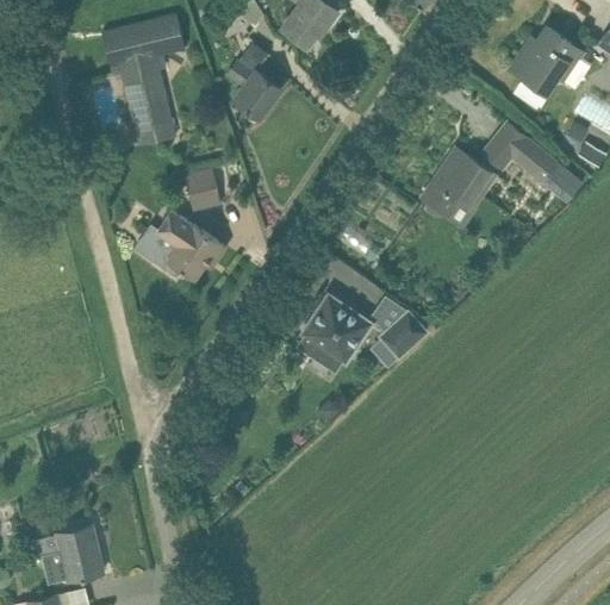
[(217,0),(204,22),(224,35),(244,0),(217,0)]
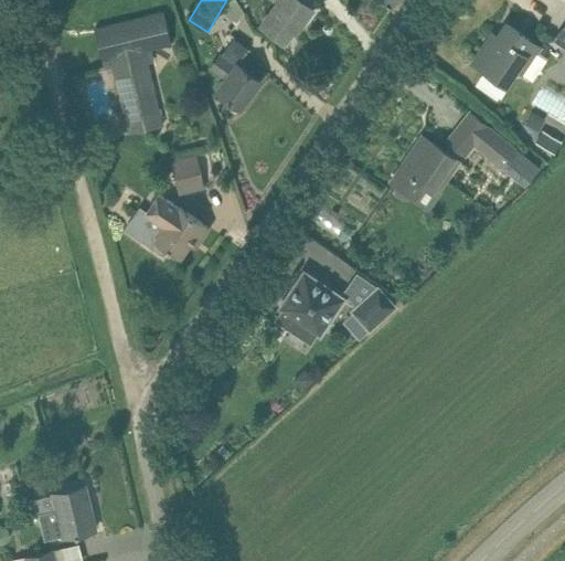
[(312,12),(296,0),(268,0),(277,6),(260,28),(285,45),(292,34),(296,36),(312,12)]
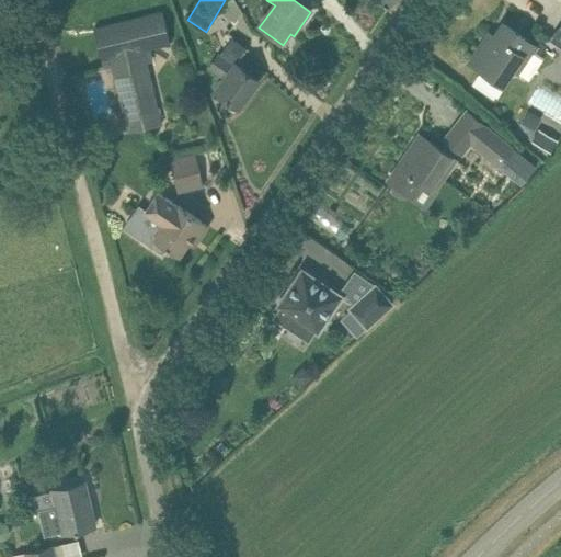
[(112,69),(124,121),(158,113),(144,54),(171,47),(162,15),(94,31),(104,71),(112,69)]
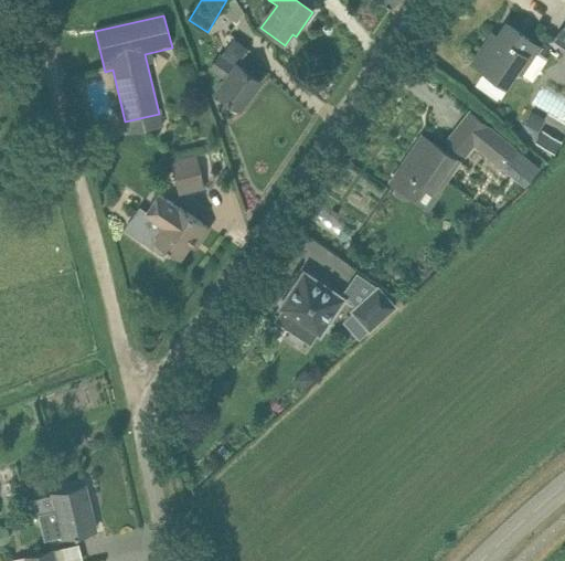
[(525,60),(530,63),(540,49),(507,28),(491,51),(486,48),(473,66),(484,74),(476,87),(498,102),(507,88),(525,60)]
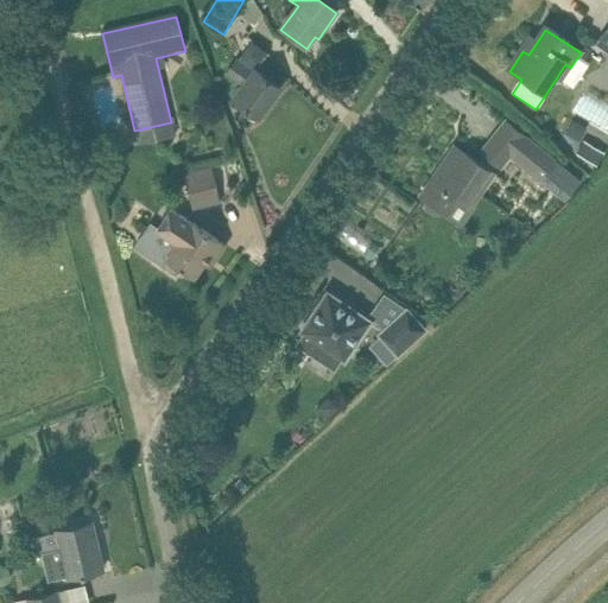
[(607,30),(596,48),(607,55),(607,30)]
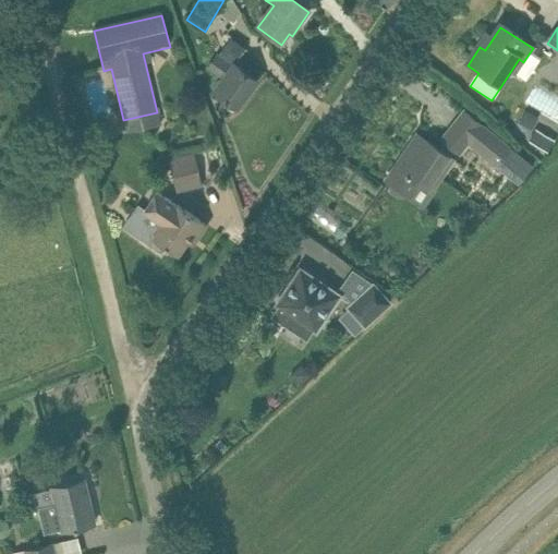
[(257,83),(240,70),(233,65),(232,68),(217,57),(207,69),(222,80),(214,92),(238,109),(257,83)]
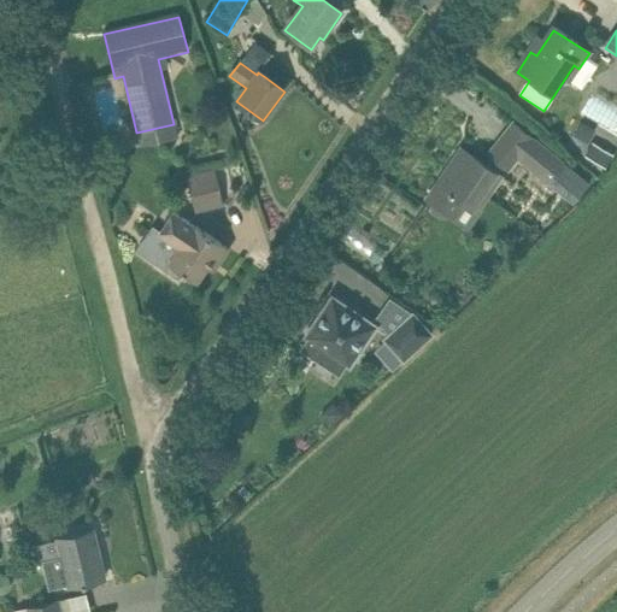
[(512,124),(486,156),(506,172),(516,160),(568,202),(573,207),(589,187),(512,124)]
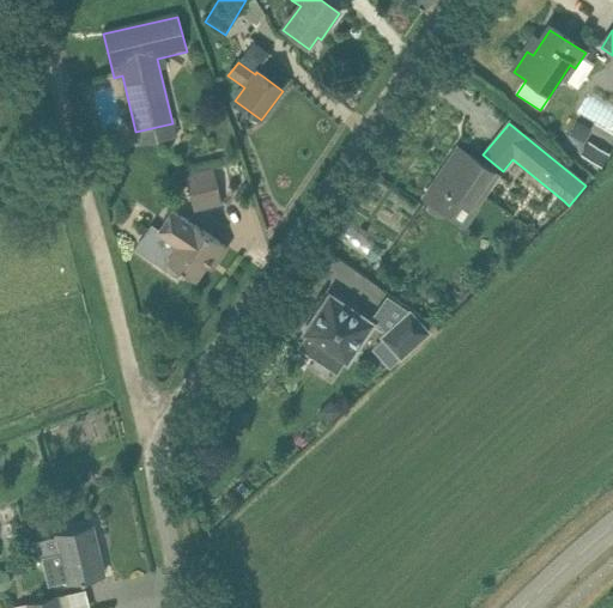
[(588,145),(581,158),(602,170),(610,158),(588,145)]
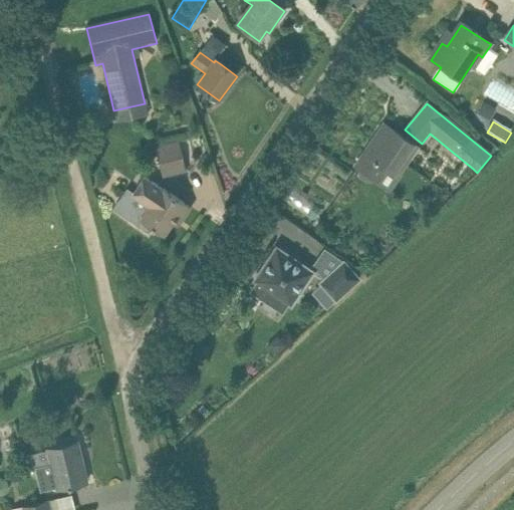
[(399,181),(420,150),(384,126),(355,169),(360,172),(358,173),(359,178),(368,184),(373,183),(374,181),(378,184),(387,173),(399,181)]
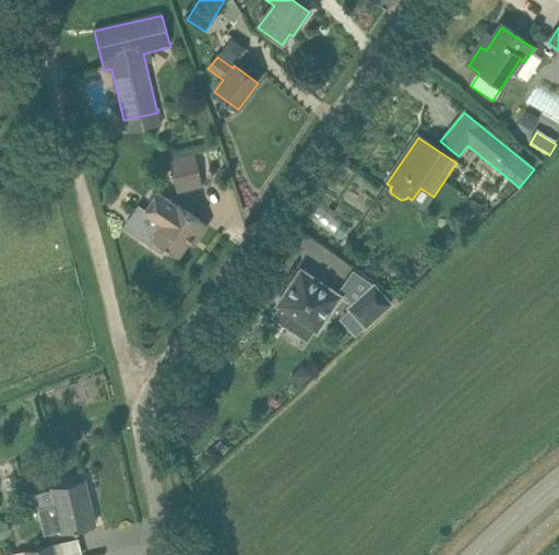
[(195,156),(170,162),(178,195),(203,188),(195,156)]
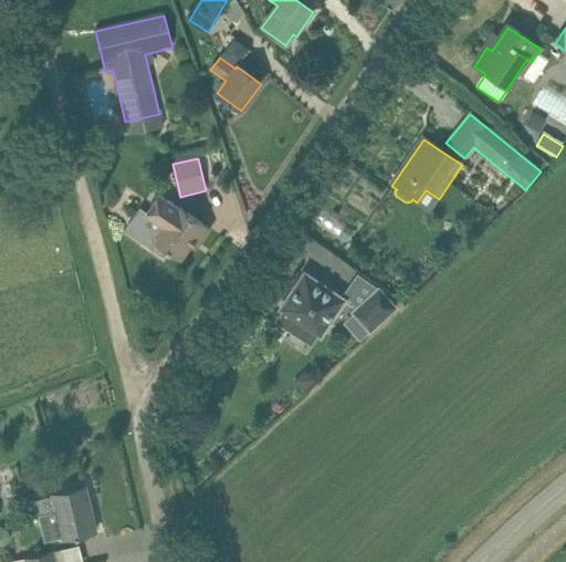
[(140,210),(130,226),(148,237),(143,245),(164,259),(168,251),(180,260),(190,247),(192,248),(196,243),(198,246),(209,230),(159,197),(150,210),(147,216),(140,210)]
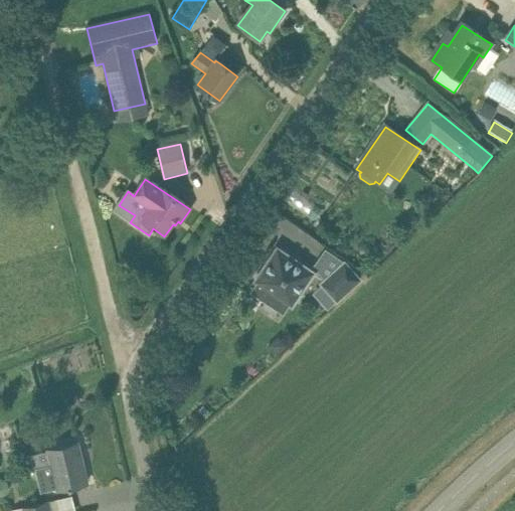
[(314,275),(279,250),(270,265),(269,264),(255,283),(259,286),(253,294),(283,314),(289,306),(292,308),(314,275)]
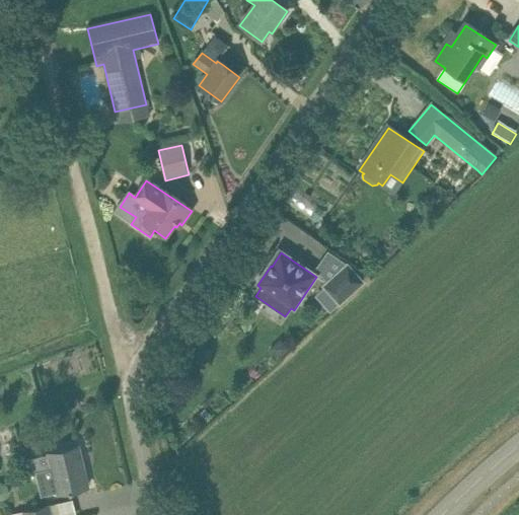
[(348,265),(321,287),(340,308),(366,285),(348,265)]
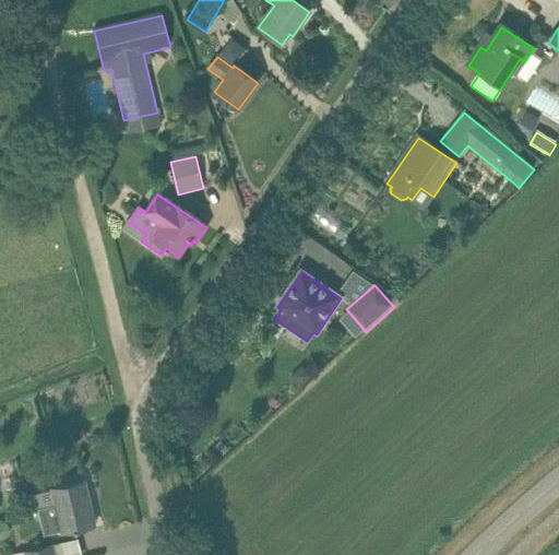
[(36,496),(39,511),(55,507),(61,535),(75,532),(75,534),(79,533),(78,531),(95,527),(84,484),(36,496)]
